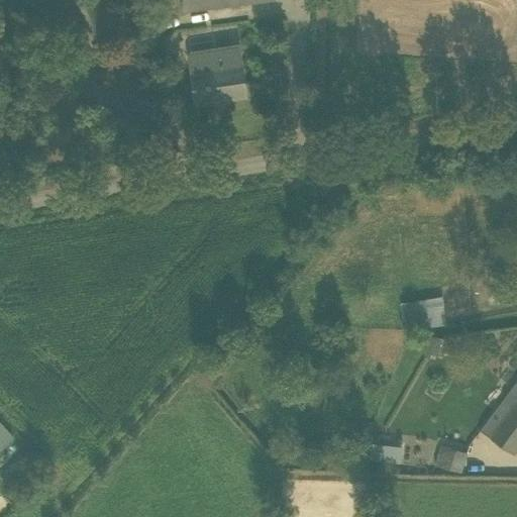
[(235,67),(233,48),(192,53),(190,57),(192,73),(192,74),(197,105),(246,97),(242,66),(235,67)]
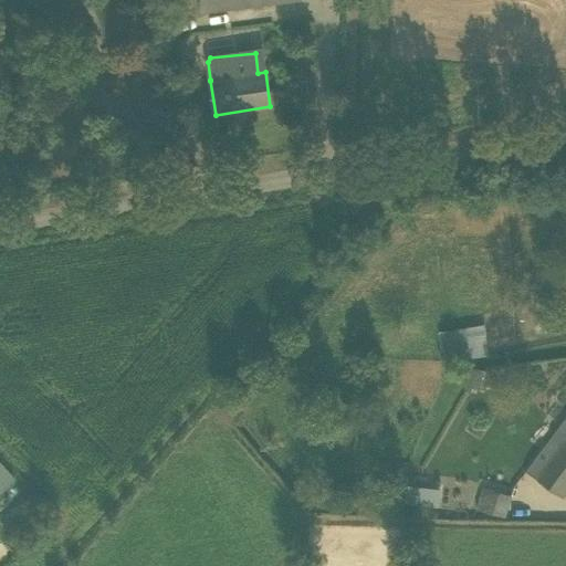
[(456,329),(439,332),(442,360),(459,358),(489,355),(485,333),(469,335),(468,334),(468,328),(456,329)]
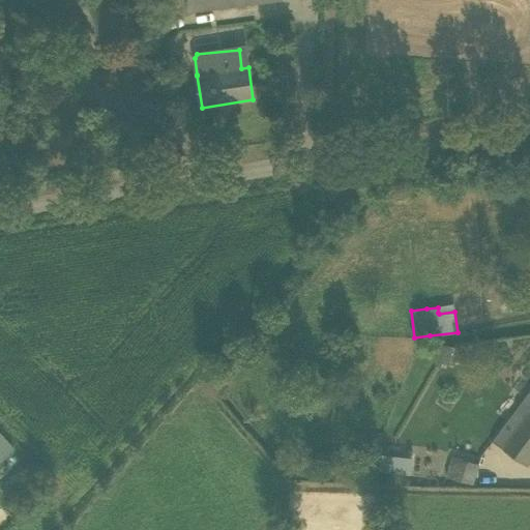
[(453,366),(455,348),(440,346),(437,364),(453,366)]
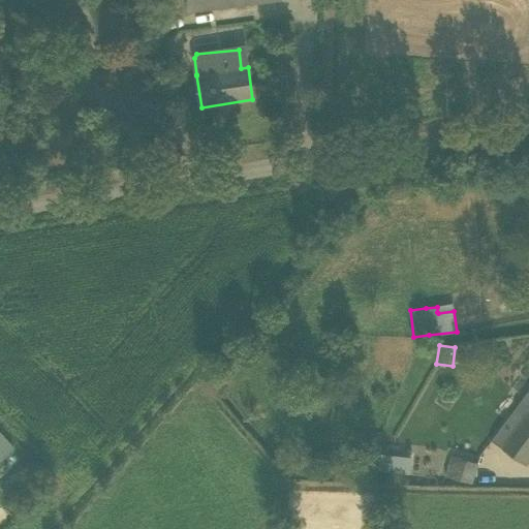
[(526,465),(528,460),(528,392),(508,419),(518,427),(502,447),(526,465)]
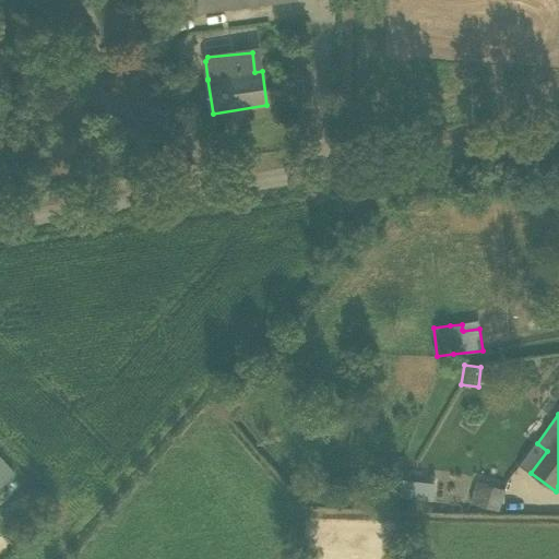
[(0,487),(13,475),(0,459),(0,487)]
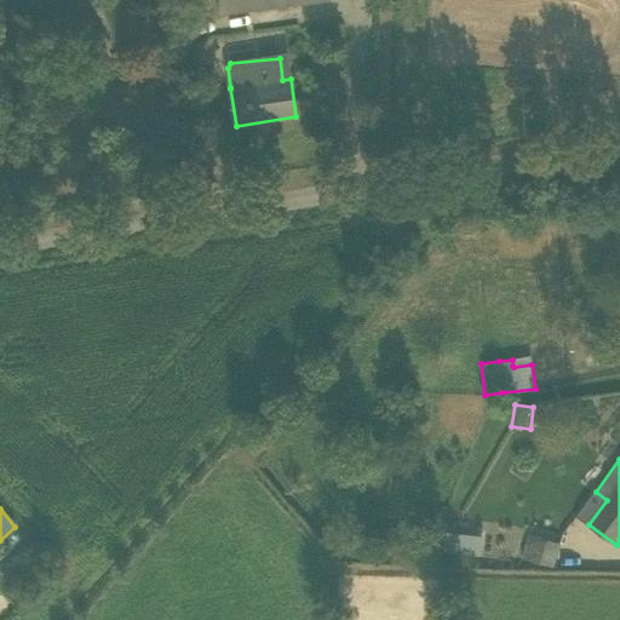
[(446,532),(443,550),(481,555),(483,537),(446,532)]
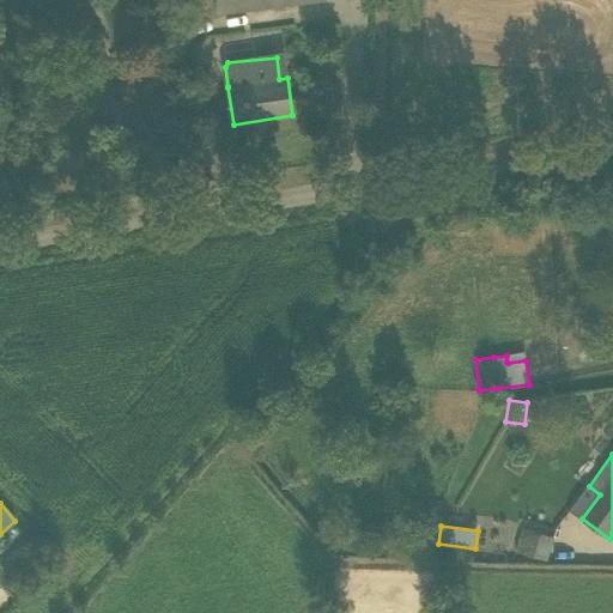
[(523,528),(516,552),(547,563),(556,539),(523,528)]
